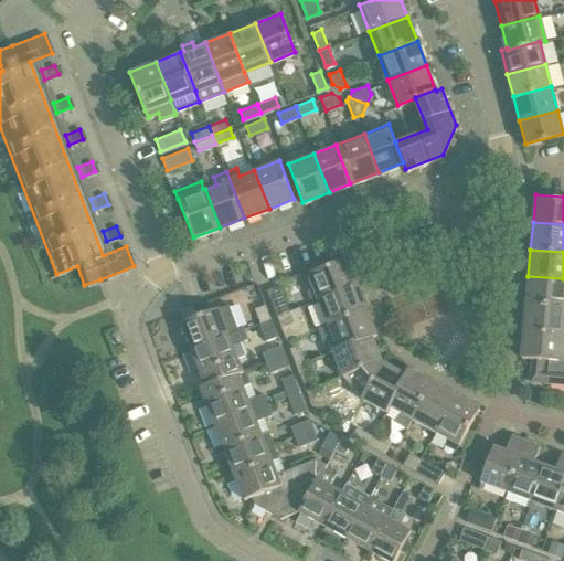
[(318,299),(357,284),(347,257),(308,273),(318,299)]
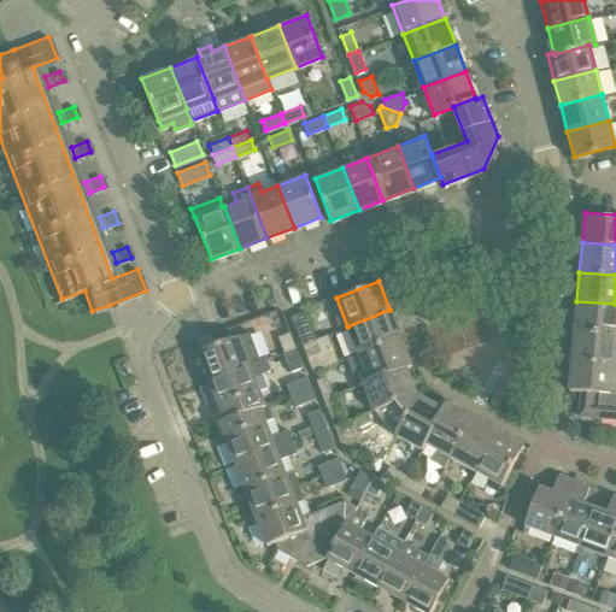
[(615,333),(615,304),(576,301),(574,329),(615,333)]
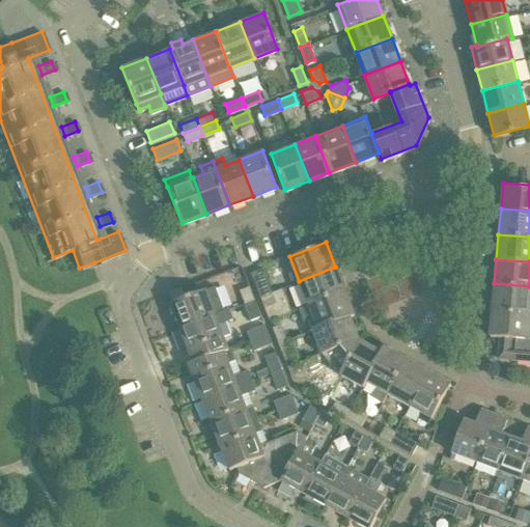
[(259,296),(271,290),(261,267),(251,271),(249,271),(259,296)]
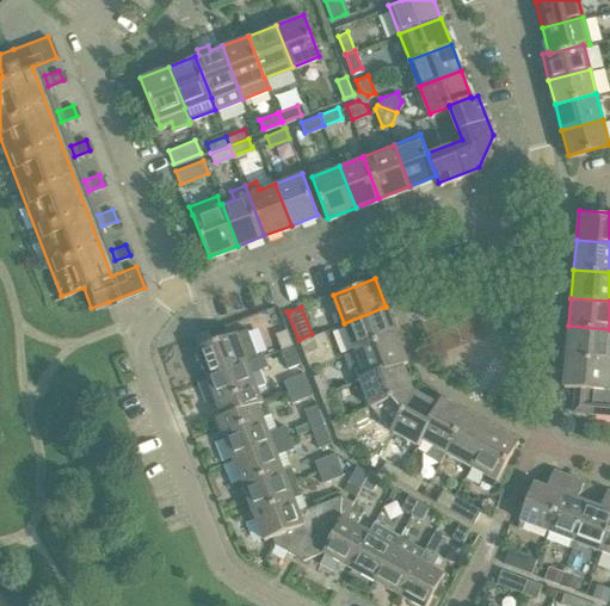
[(355,350),(396,333),(386,307),(344,323),(355,350)]
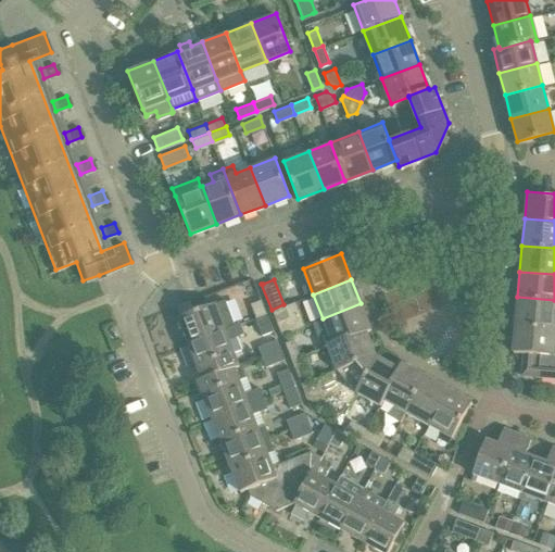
[(554,300),(517,297),(515,323),(554,326),(554,300)]
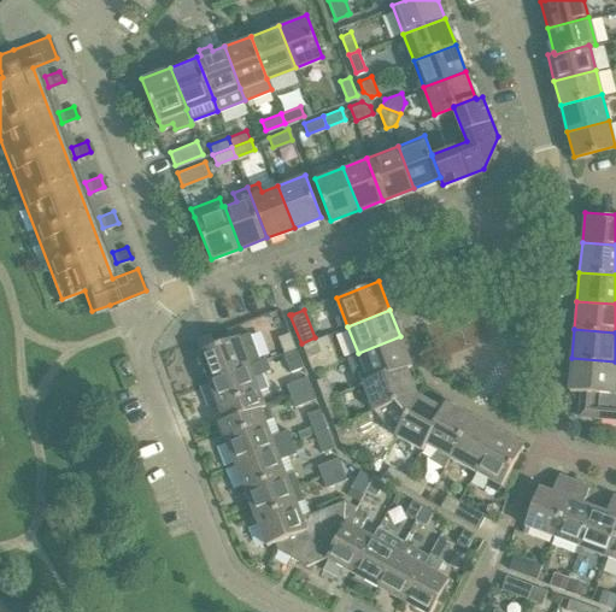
[(209,380),(250,363),(248,363),(259,358),(248,331),(198,351),(209,380)]
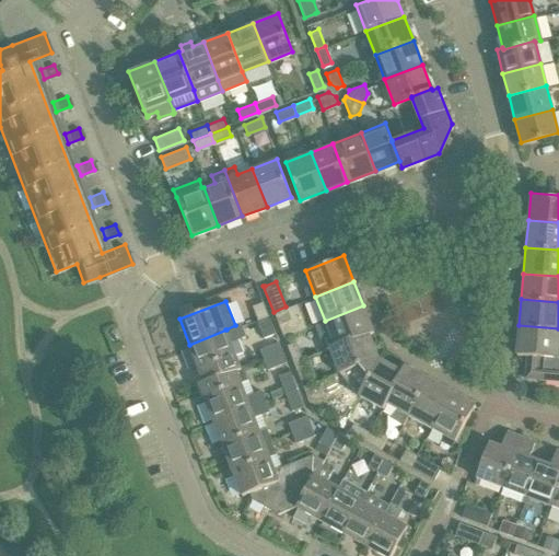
[(257,317),(268,314),(263,301),(253,304),(257,317)]
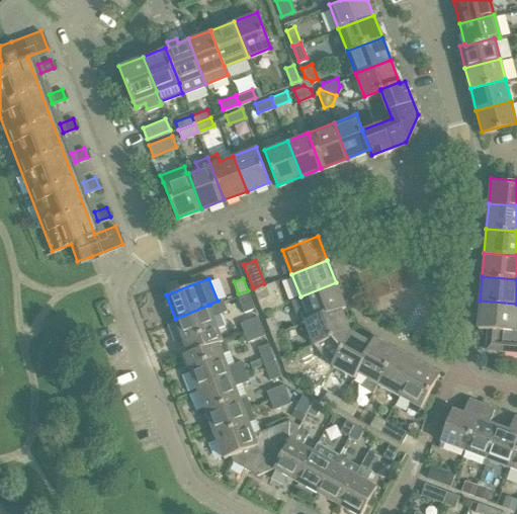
[(340,308),(345,306),(336,282),(300,296),(309,318),(310,317),(311,319),(340,307),(340,308)]
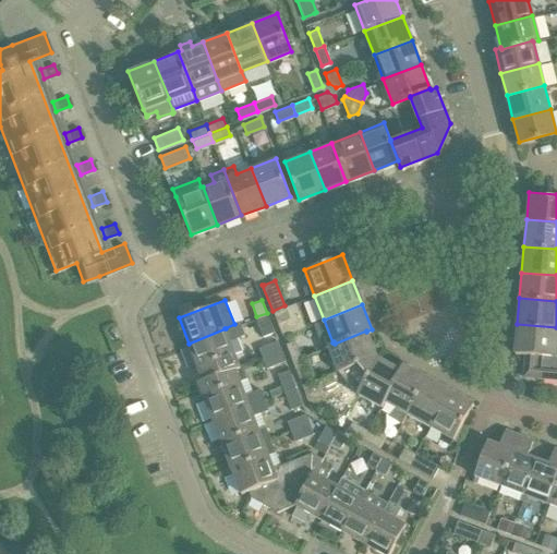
[(289,317),(285,305),(273,311),(277,322),(278,322),(289,317)]
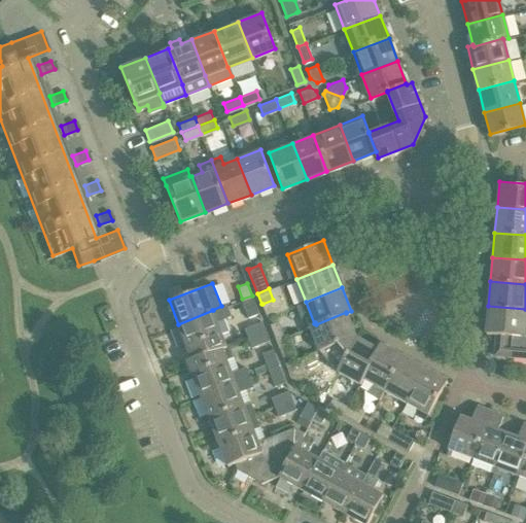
[(248,316),(258,312),(252,295),(241,300),(248,316)]
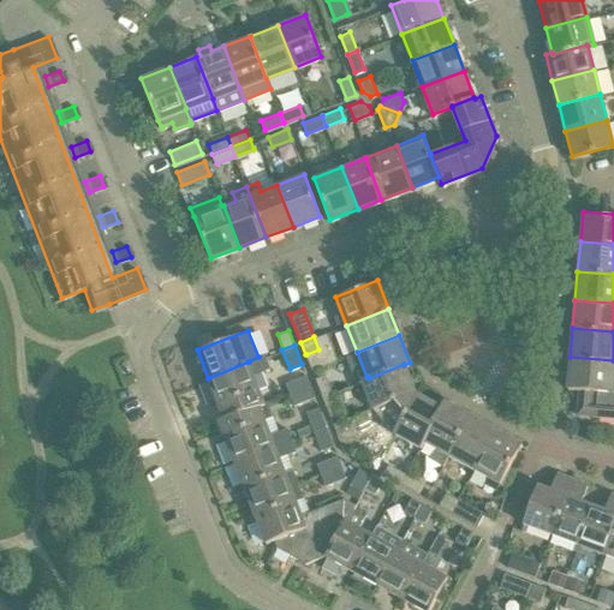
[(224,418),(262,402),(257,388),(264,386),(260,371),(268,368),(263,356),(258,357),(248,362),(249,362),(208,378),(224,418)]
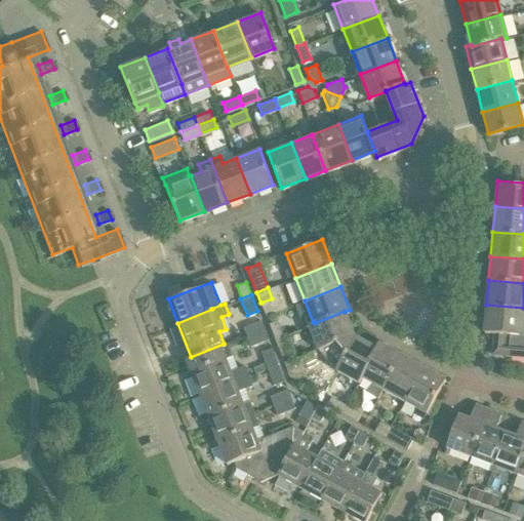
[(523,309),(523,308),(486,305),(484,330),(494,331),(510,333),(508,355),(523,355),(523,332),(522,332),(523,309)]
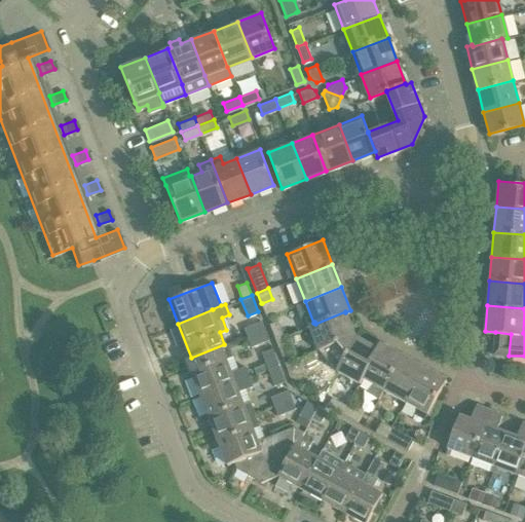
[(353,336),(345,312),(345,311),(315,324),(314,322),(313,323),(308,325),(319,349),(336,343),(337,341),(353,336)]
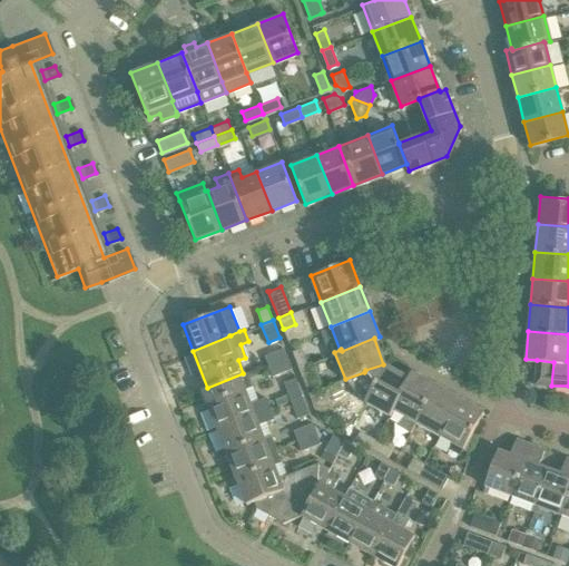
[(291,350),(297,368),(307,364),(301,345),(293,349),(291,350)]
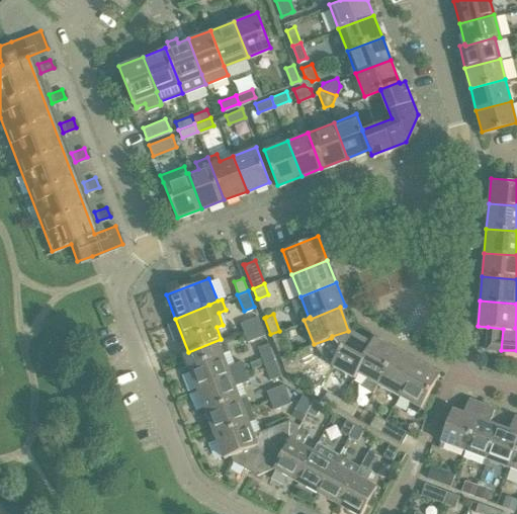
[(243,330),(260,323),(257,315),(240,322),(243,330)]
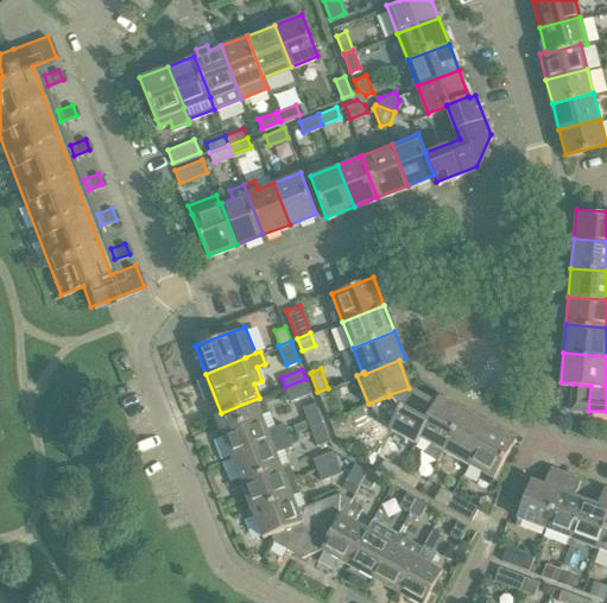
[(290,399),(310,391),(305,379),(285,387),(290,399)]
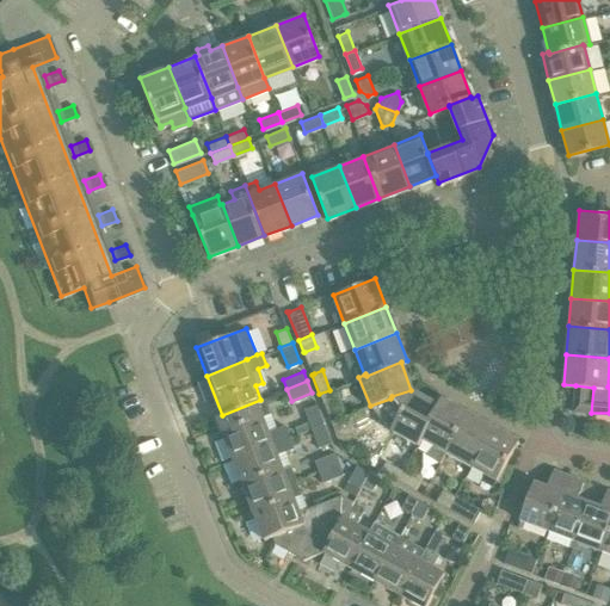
[(591,413),(593,388),(575,385),(573,410),(591,413)]
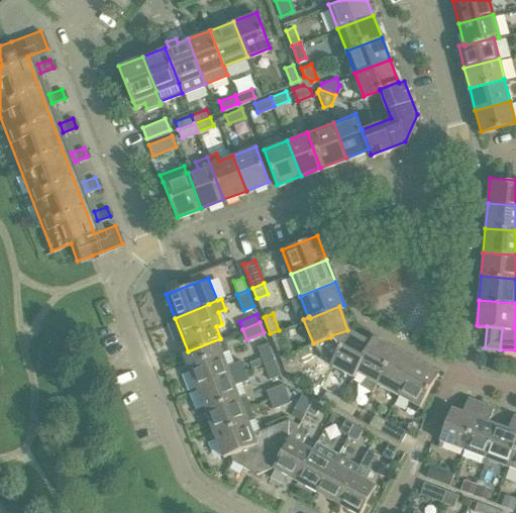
[(285,345),(279,330),(270,333),(276,348),(278,348),(285,345)]
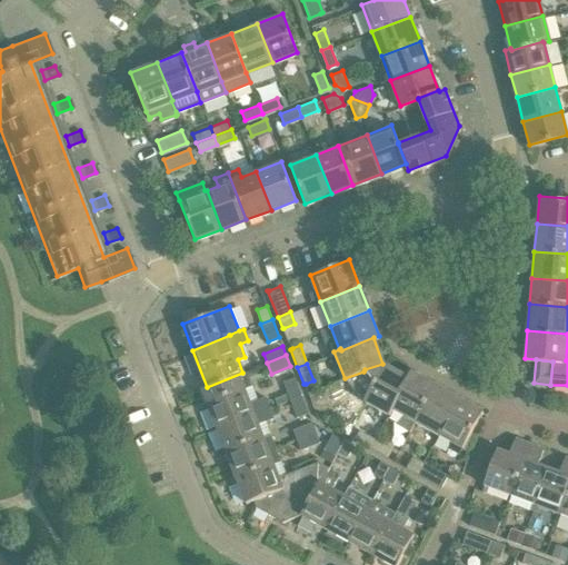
[(388,414),(391,408),(390,407),(408,377),(406,376),(382,364),(365,369),(364,372),(372,382),(362,399),(388,414)]
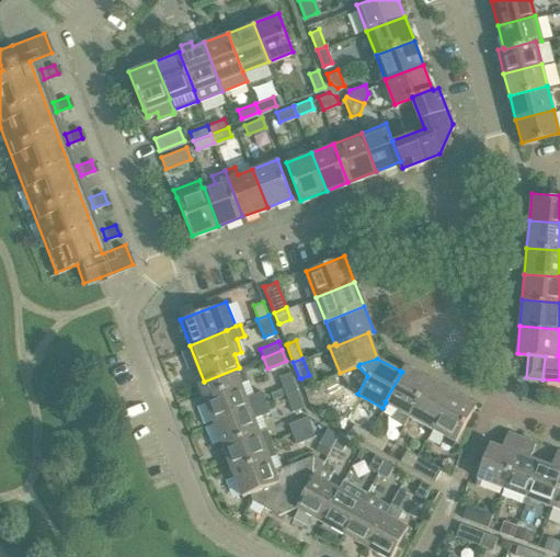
[(403,365),(400,371),(402,372),(385,401),(386,402),(396,408),(391,417),(403,423),(409,415),(429,379),(403,365)]
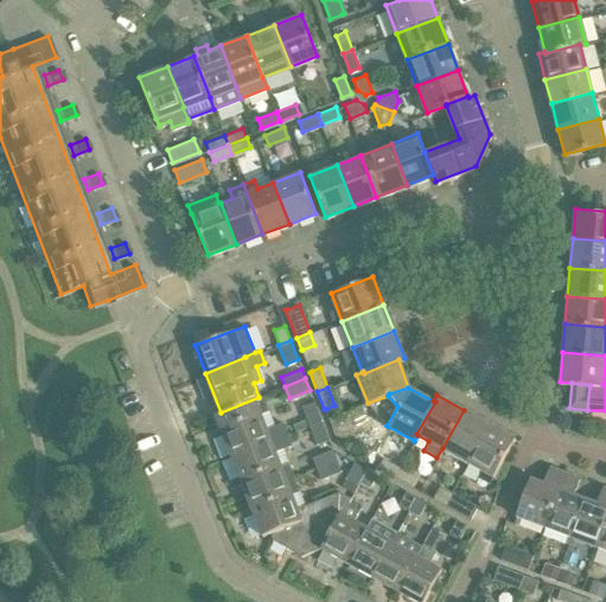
[(273,424),(262,396),(259,397),(221,412),(216,414),(231,454),(286,434),(281,422),(273,424)]
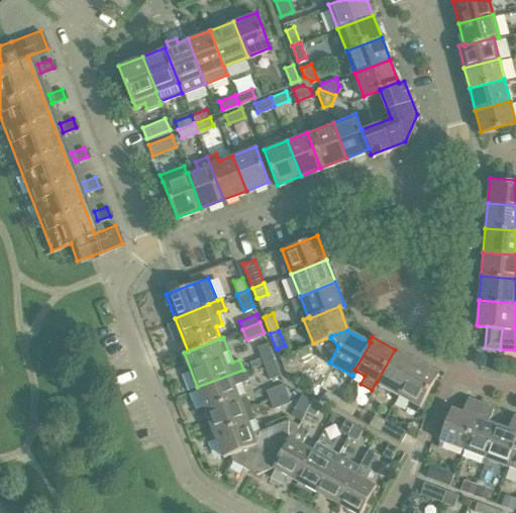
[(263,362),(274,357),(268,341),(256,345),(263,362)]
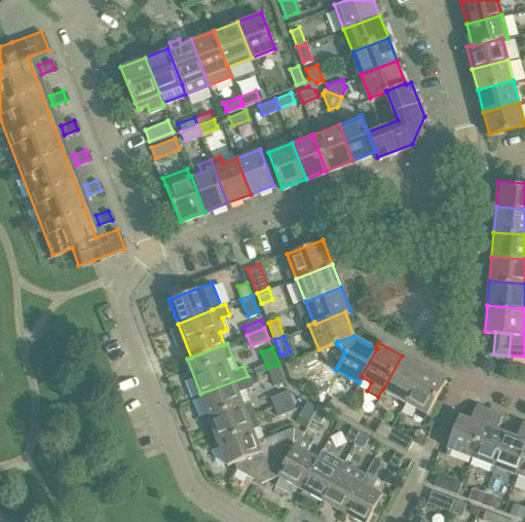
[(405,401),(423,367),(402,356),(383,388),(405,401)]
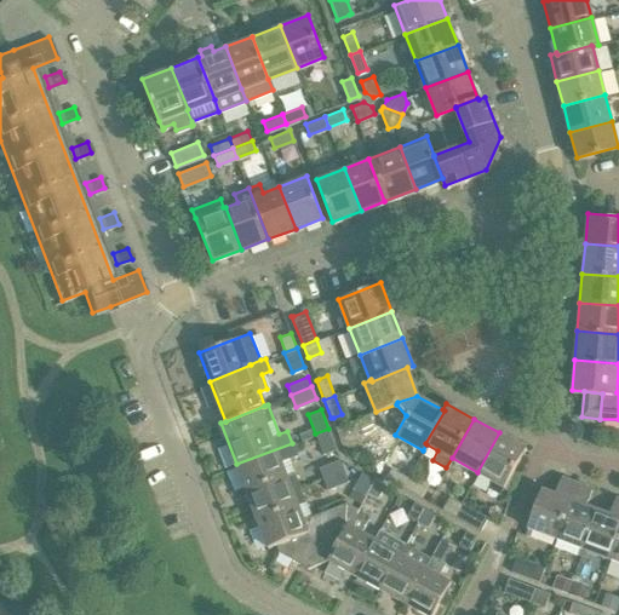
[(322,453),(336,448),(328,429),(315,434),(322,453)]
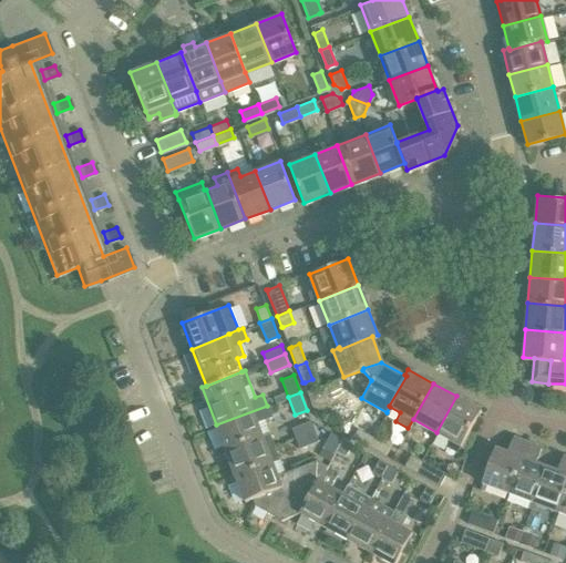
[(480,409),(456,396),(436,432),(449,439),(445,444),(458,450),(460,446),(480,409)]
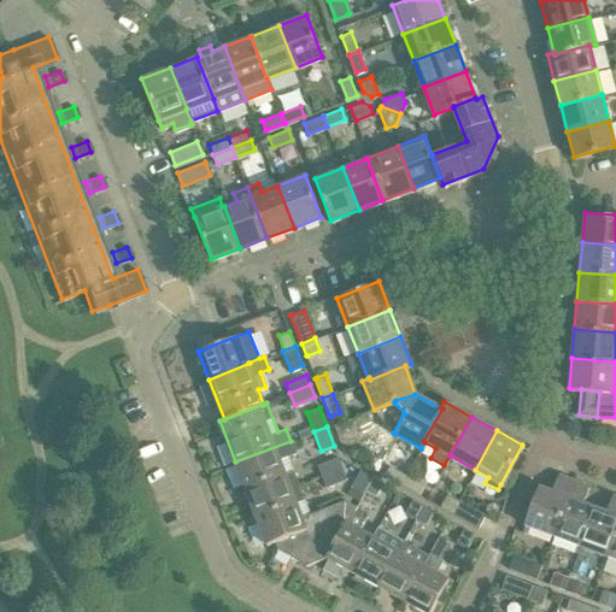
[(251,502),(298,484),(286,455),(295,452),(291,441),(235,462),(251,502)]
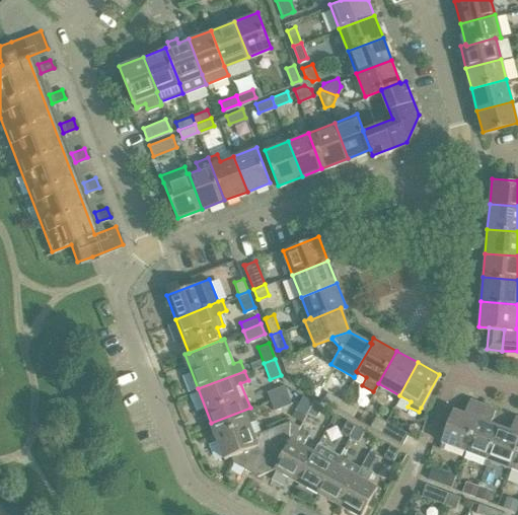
[(271,399),(288,393),(284,383),(267,390),(271,399)]
